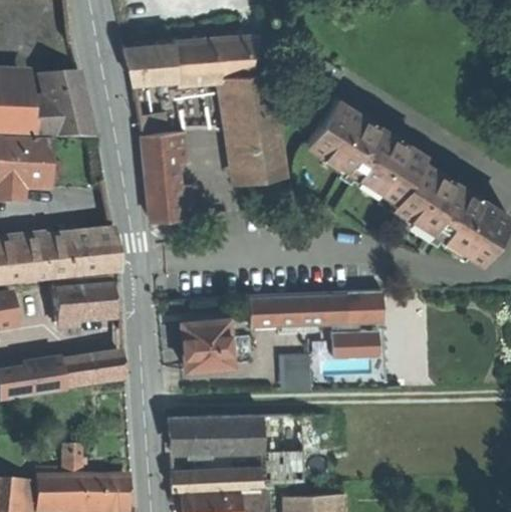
[(251,36),(220,39),(223,75),(226,75),(255,73),(251,36)]
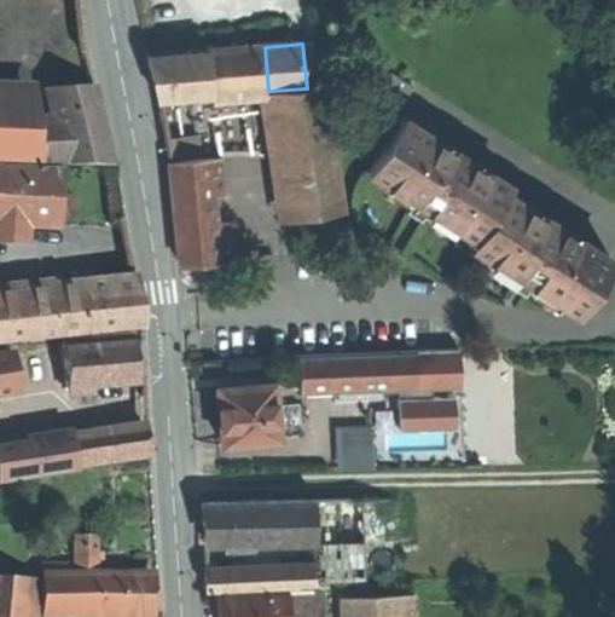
[(265,47),(150,56),(158,102),(268,91),(265,47)]
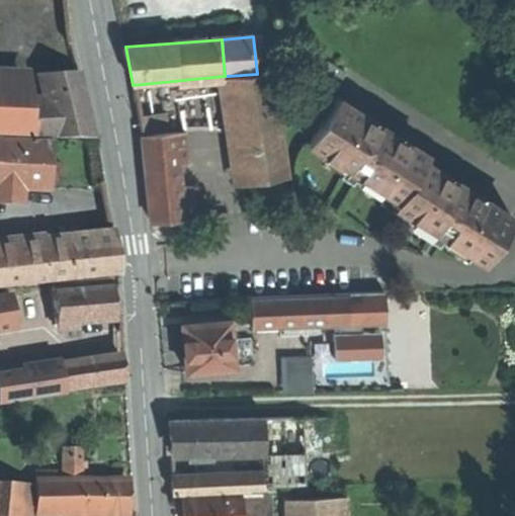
[(273,72),(257,74),(228,76),(244,185),(289,179),(273,72)]
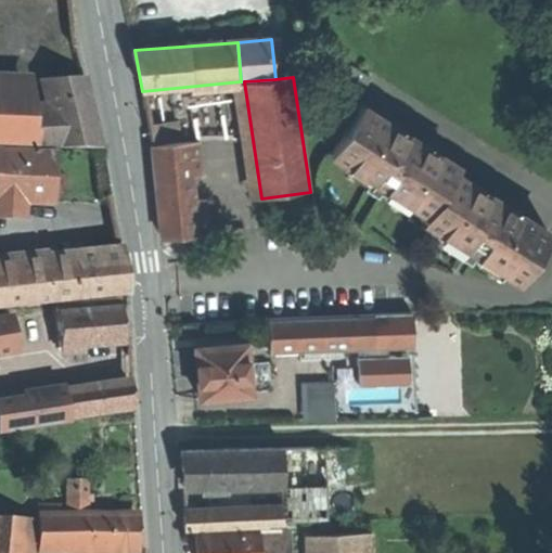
[(85,79),(41,82),(49,114),(58,148),(102,149),(85,79)]
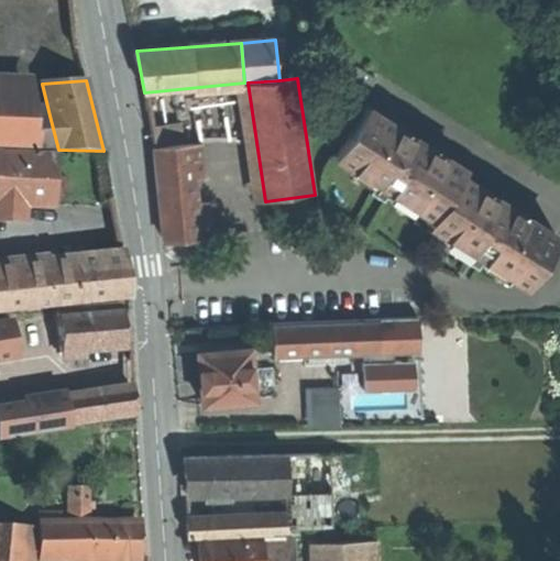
[(33,97),(0,95),(0,146),(35,149),(34,119),(33,97)]
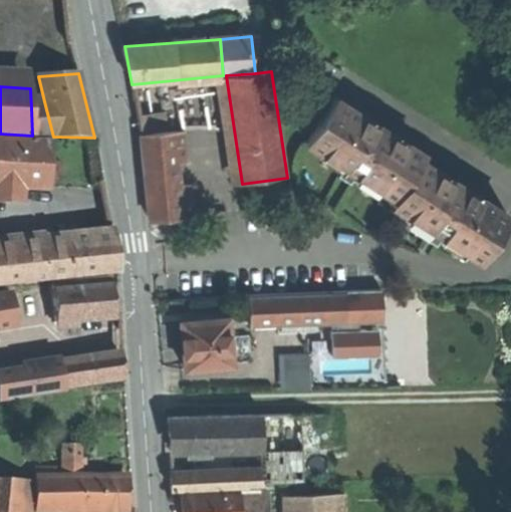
[(425,154),(335,96),(308,140),(346,165),(358,173),(398,198),(395,203),(432,227),(445,235),(483,259),(510,217),(421,159),(425,154)]
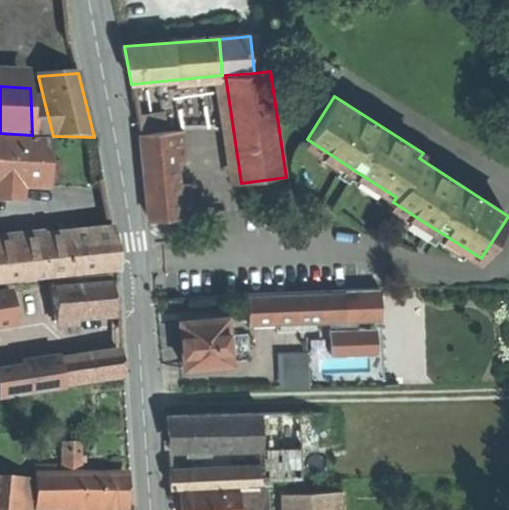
[(32,135),(53,136),(45,105),(31,108),(32,135)]
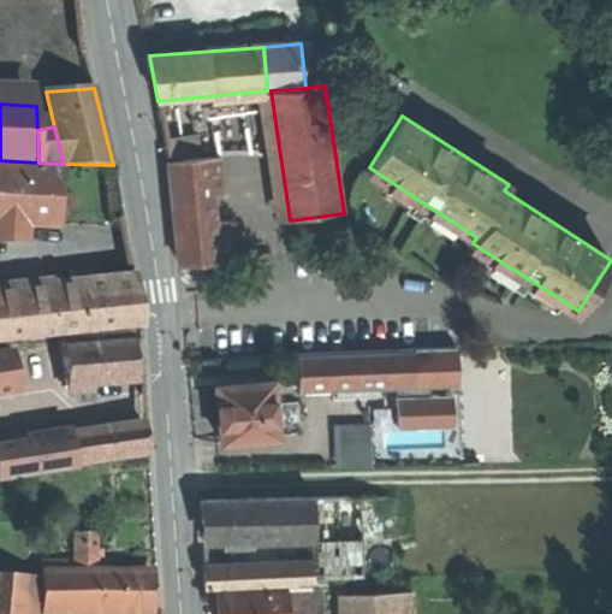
[(166,140),(170,160),(201,158),(196,135),(166,140)]
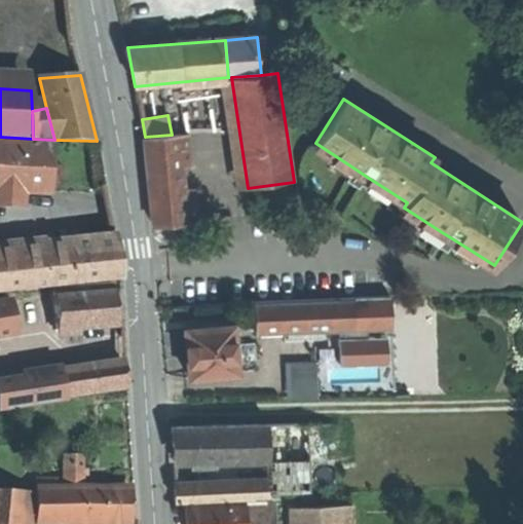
[(187,133),(172,135),(174,164),(190,163),(187,133)]
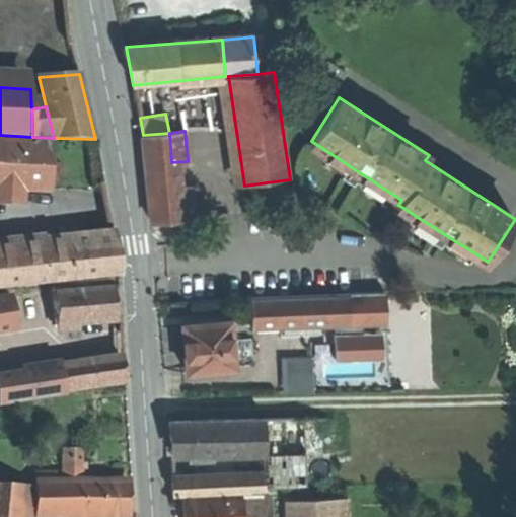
[(169,133),(143,135),(147,169),(150,201),(175,199),(174,189),(171,162),(169,133)]
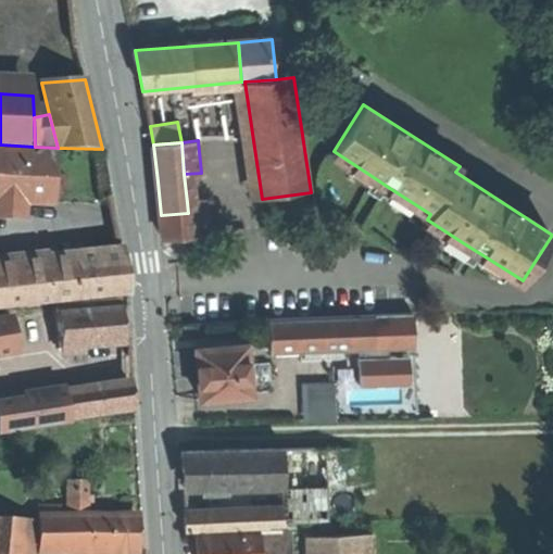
[(53,155),(0,153),(0,202),(24,203),(52,204),(53,181),(53,155)]
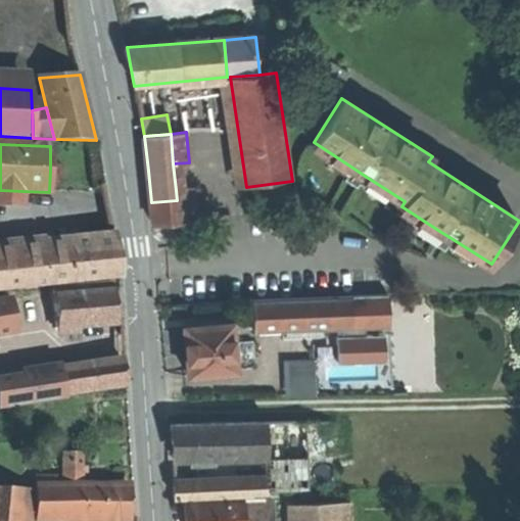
[(358,186),(365,176),(352,168),(345,178),(358,186)]
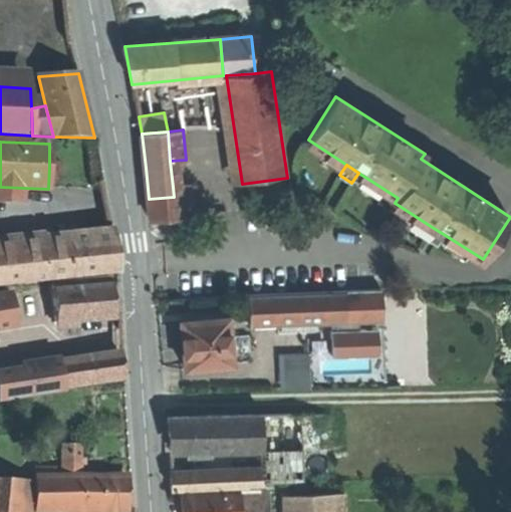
[(189,185),(173,187),(174,197),(176,218),(192,217),(189,185)]
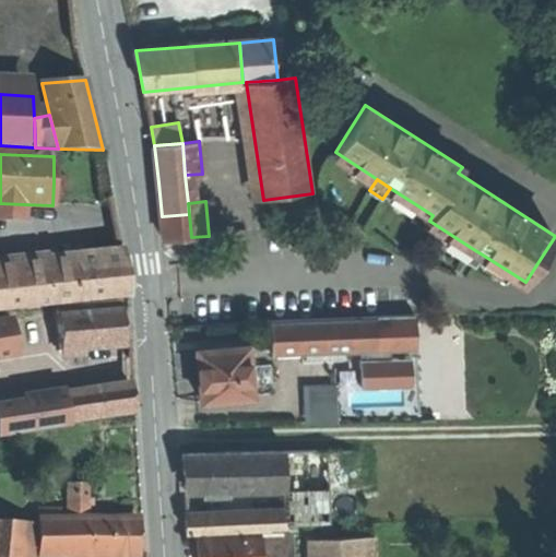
[(0,216),(23,217),(24,204),(0,203),(0,216)]
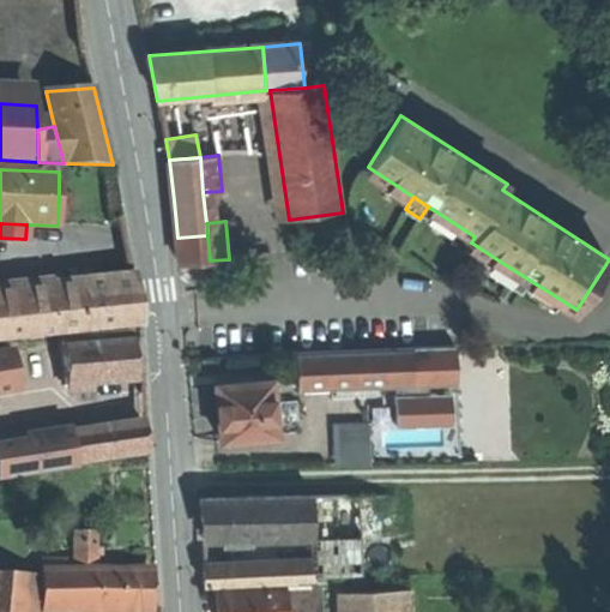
[(210,261),(207,235),(177,238),(180,263),(210,261)]
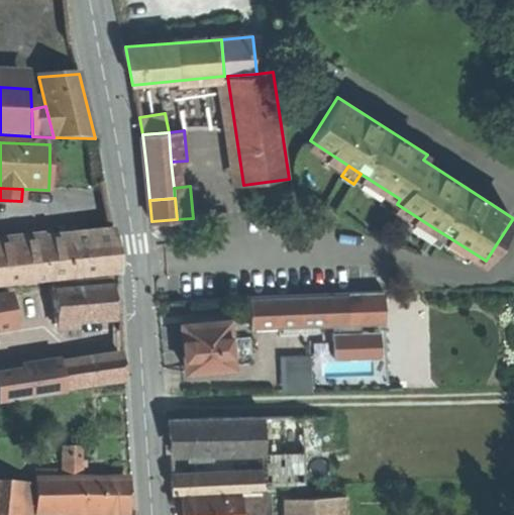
[(440,246),(447,236),(434,228),(428,239),(440,246)]
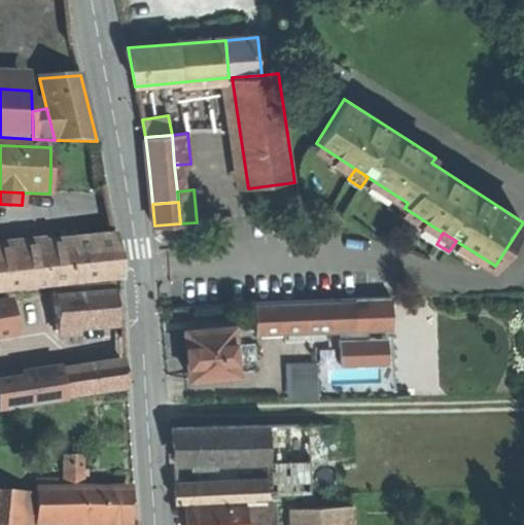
[(114,249),(46,256),(47,287),(120,280),(114,249)]
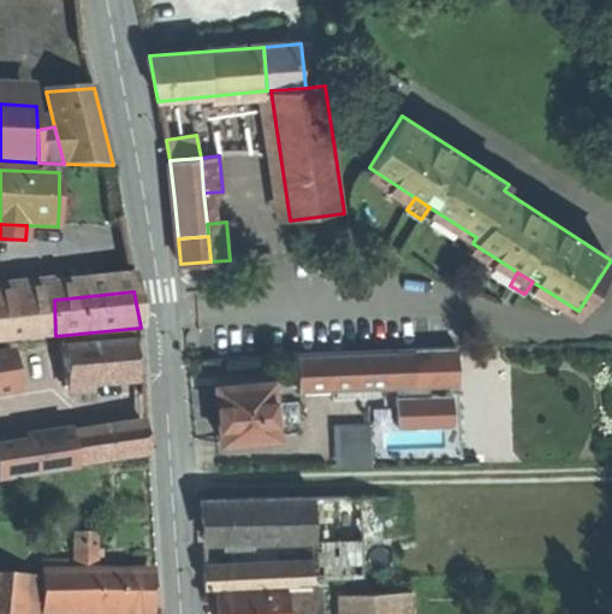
[(0,341),(55,336),(54,300),(0,305),(0,341)]
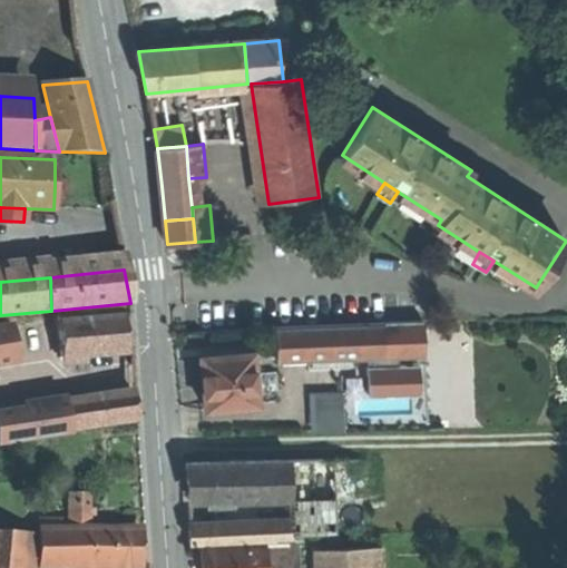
[(124,312),(60,317),(61,331),(64,360),(127,355),(125,332),(124,312)]
